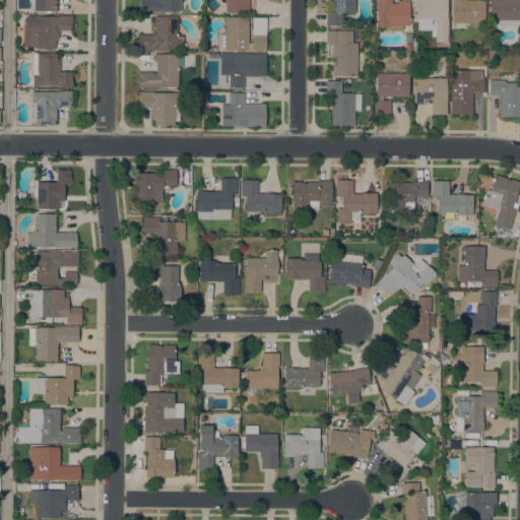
[(33,10),(33,0),(56,0),(56,11),(33,10)]
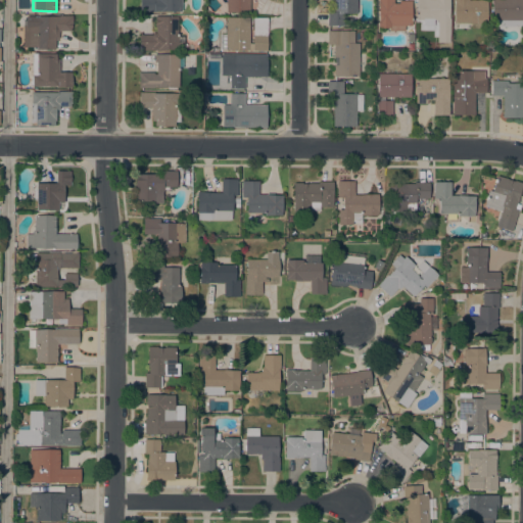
[(181,0),(181,11),(155,10),(155,11),(140,11),(140,0),(181,0)]
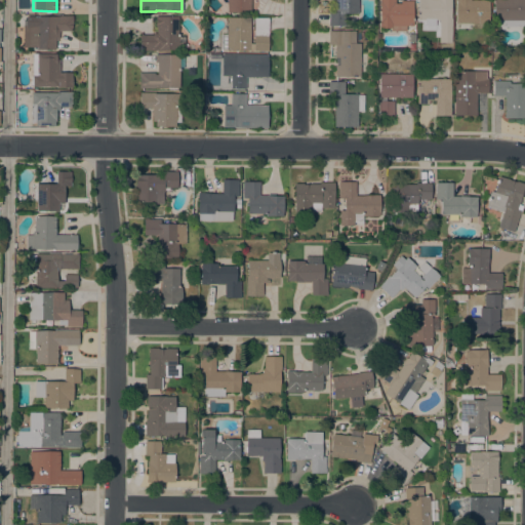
[(227,0),(250,0),(250,12),(227,12),(227,0)]
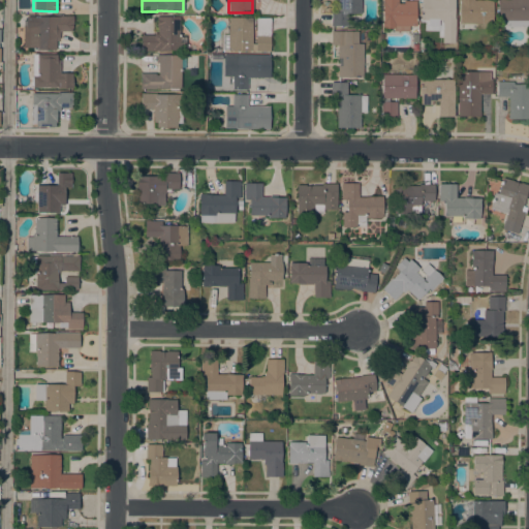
[(361,0),(361,13),(347,13),(347,26),(331,26),(331,11),(337,11),(337,0),(361,0)]
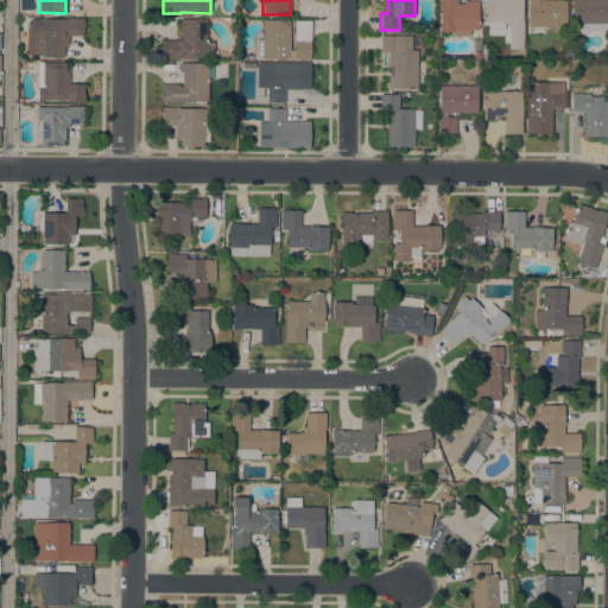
[(439,0),(457,0),(457,4),(464,4),(464,0),(479,1),(477,30),(470,29),(470,36),(453,35),(453,30),(439,30),(439,0)]
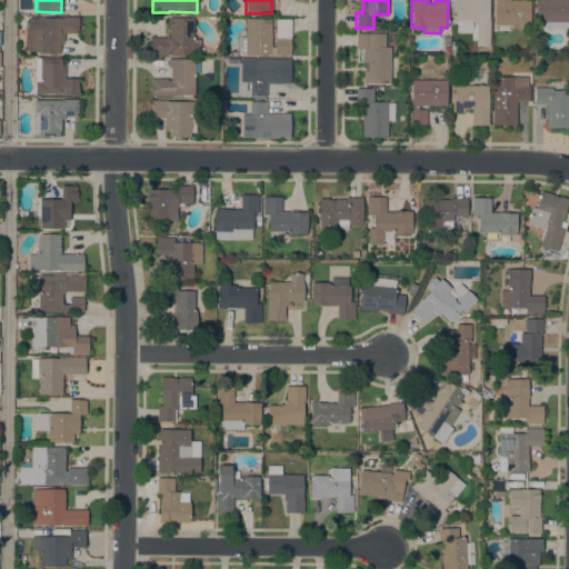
[(488,0),(488,19),(489,19),(489,46),(469,46),(469,21),(452,21),(452,0),(488,0)]
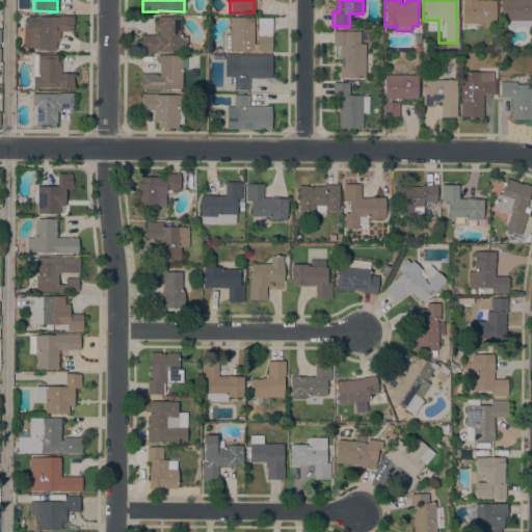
[(496,0),(495,23),(477,23),(477,29),(463,29),(463,23),(461,23),(462,0),(496,0)]
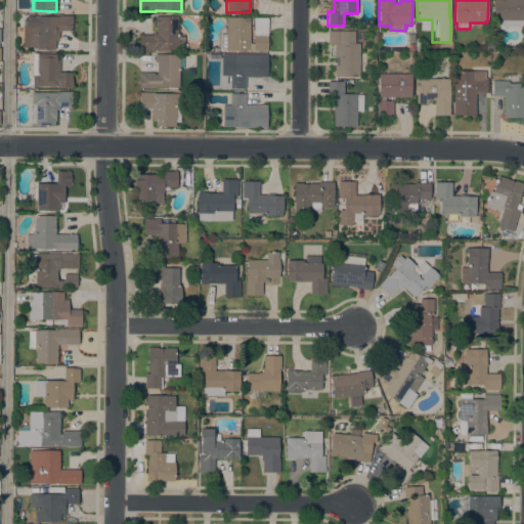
[(494,19),(492,19),(492,0),(523,0),(523,27),(494,26),(494,19)]
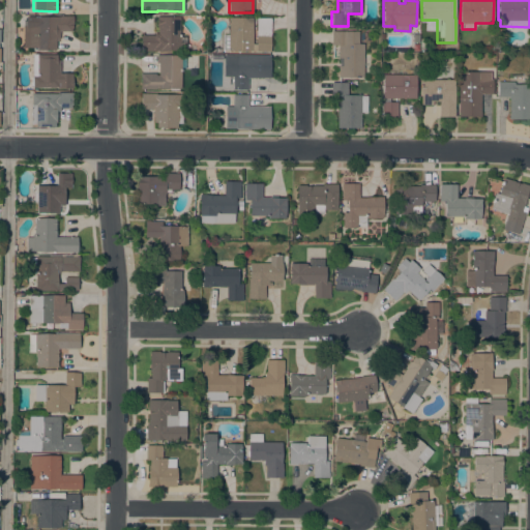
[(29,26),(32,26),(32,17),(59,17),(59,16),(72,16),(72,24),(71,24),(71,31),(59,31),(59,39),(56,40),(56,50),(37,50),(37,48),(29,48),(29,26)]
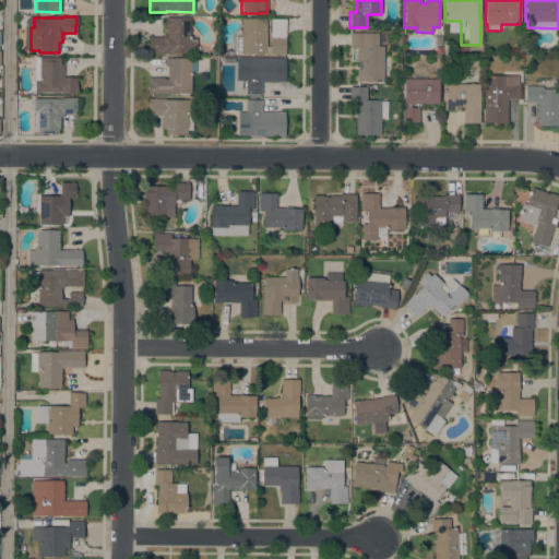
[(189,38),(197,38),(197,52),(190,52),(149,52),(149,50),(149,38),(150,38),(150,34),(151,34),(151,37),(162,37),(162,35),(167,35),(167,28),(165,28),(165,18),(189,18),(189,38)]
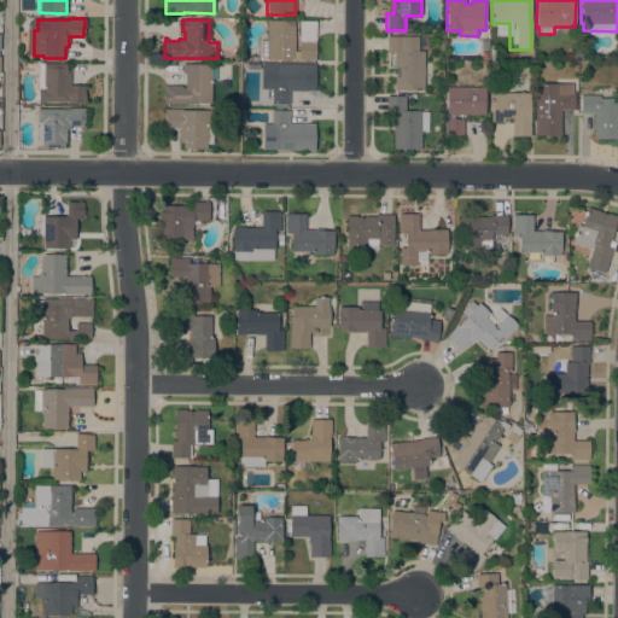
[(267,21),(295,21),(295,51),(298,51),(299,21),(315,21),(315,59),(267,59),(267,57),(260,57),(260,40),(267,40),(267,21)]
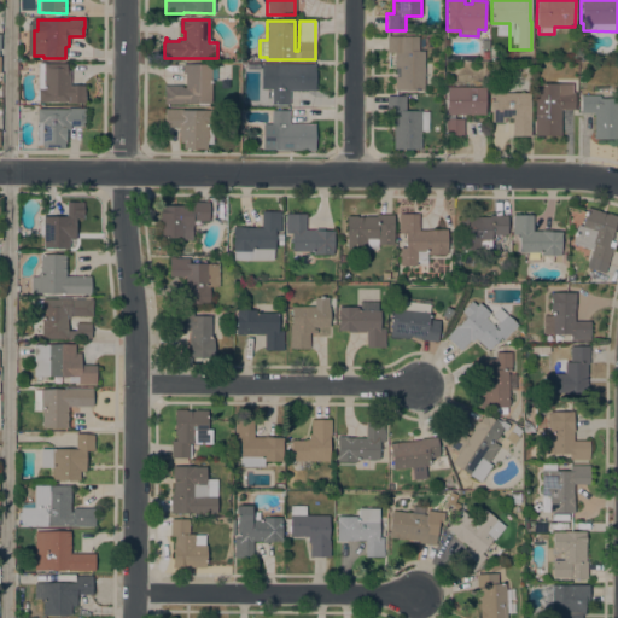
[(418,36),(418,51),(424,51),(424,89),(395,89),(395,52),(386,52),(386,36),(418,36)]
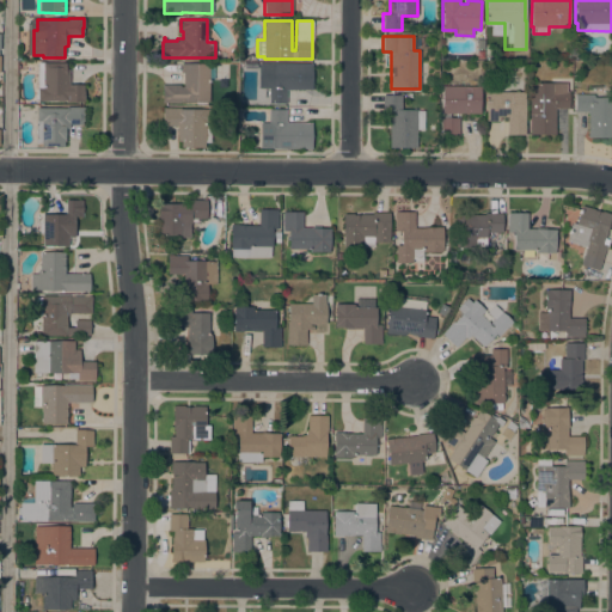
[(37,62),(66,62),(66,68),(68,68),(68,84),(84,85),(84,87),(84,102),(66,102),(66,101),(37,101),(37,62)]
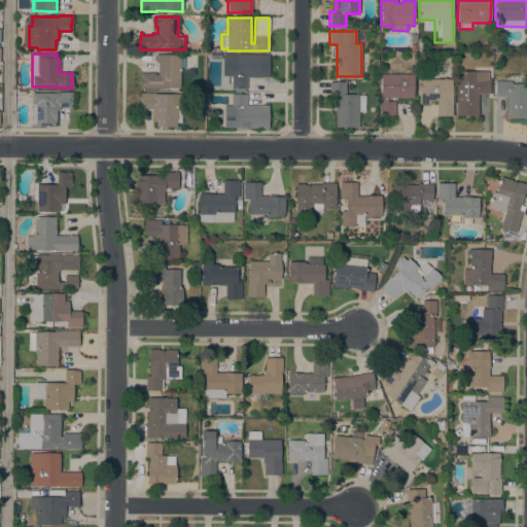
[(179,88),(154,88),(154,89),(139,89),(140,72),(154,72),(154,74),(157,74),(157,62),(155,62),(155,55),(180,55),(180,56),(184,56),(184,68),(179,68),(179,88)]
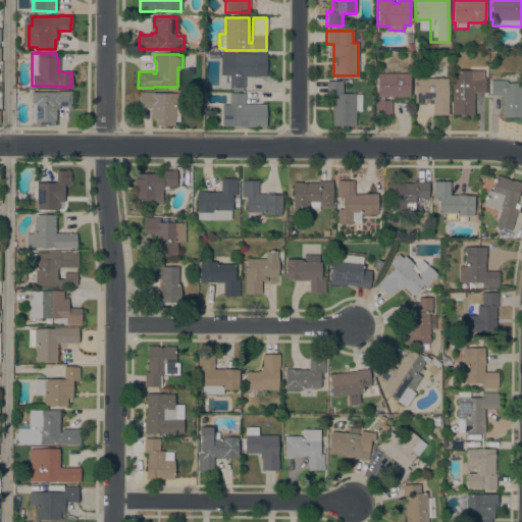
[(267,54),(267,76),(244,75),(244,88),(229,88),(228,88),(228,73),(231,73),(231,54),(267,54)]
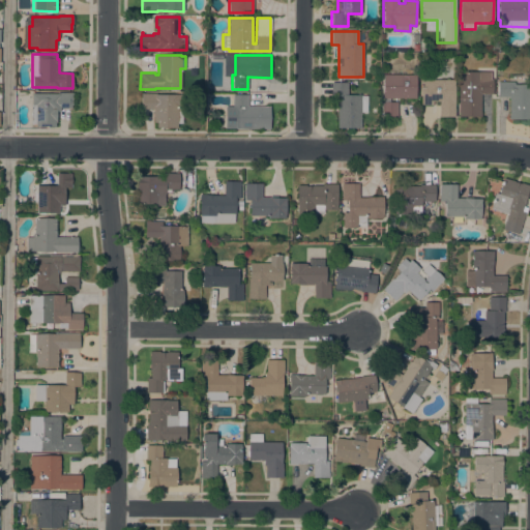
[(465,75),(465,71),(491,71),(491,79),(493,79),(493,93),(480,93),(480,116),(459,116),(459,75),(465,75)]
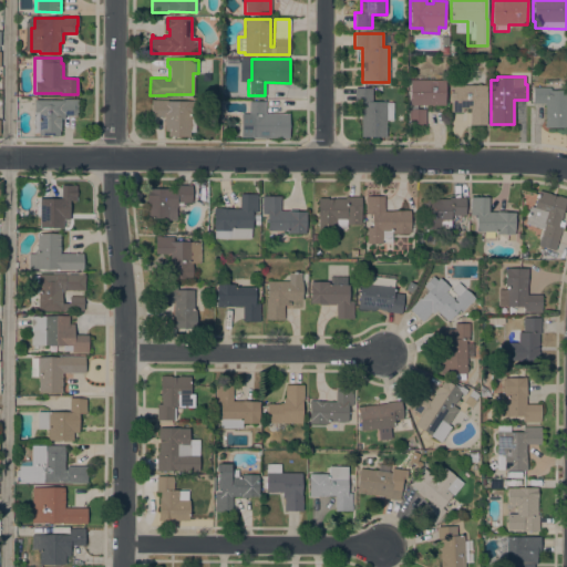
[(445,80),(445,105),(416,104),(416,109),(425,109),(425,124),(409,124),(409,109),(410,109),(410,104),(410,80),(445,80)]
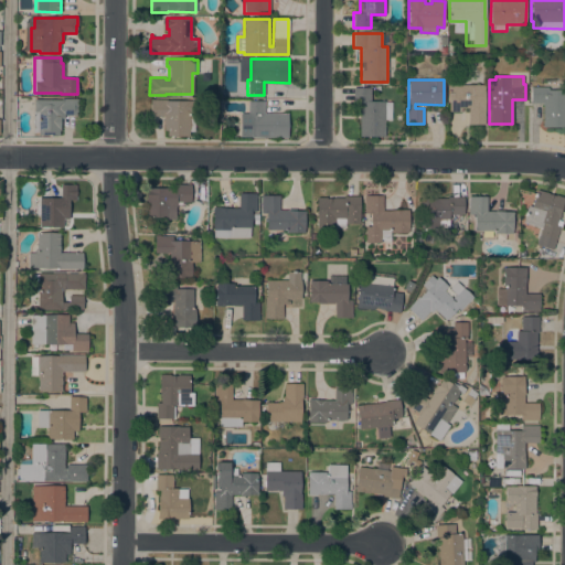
[(468,107),(460,107),(460,112),(448,112),(449,84),(484,85),(484,124),(468,124),(468,112),(468,107)]
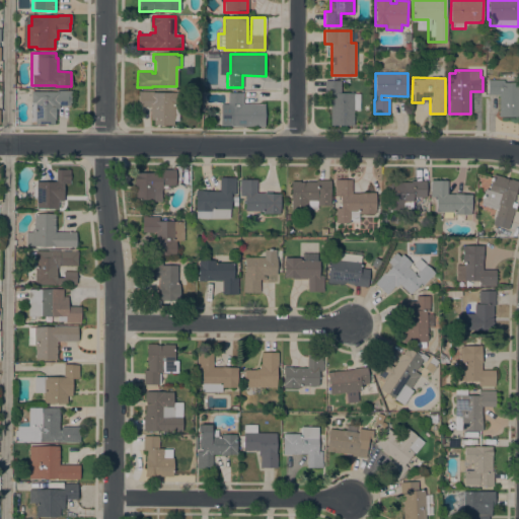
[(324,94),(324,80),(341,80),(341,92),(354,93),(359,93),(359,109),(353,109),(353,125),(330,125),(330,94),(324,94)]
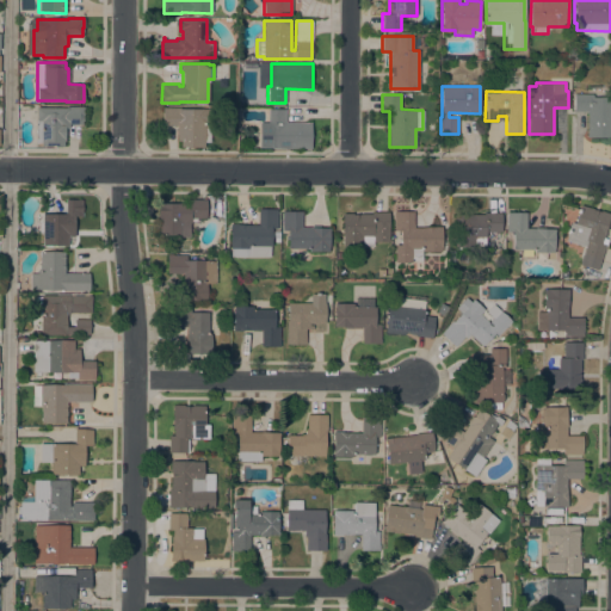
[(610,137),(587,137),(587,111),(574,111),(574,94),(593,94),(593,97),(610,97),(610,137)]
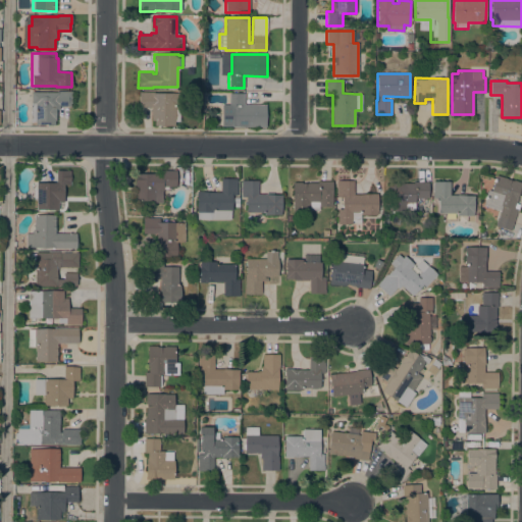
[(57,92),(57,91),(71,91),(71,103),(69,103),(69,106),(59,106),(59,109),(55,109),(55,120),(54,120),(54,124),(35,124),(35,121),(30,121),(30,102),(31,102),(31,92),(57,92)]
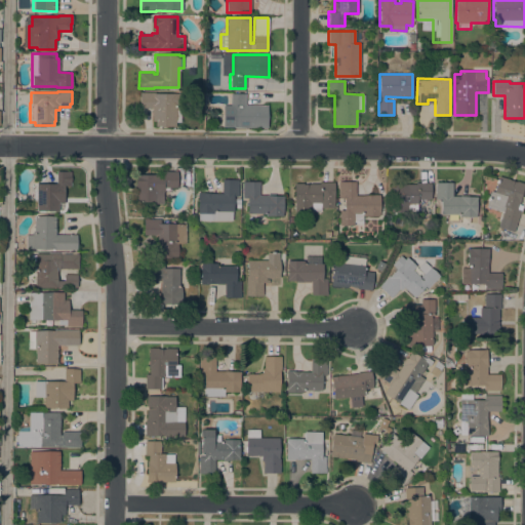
[(140,98),(139,98),(139,92),(153,92),(153,93),(180,93),(179,105),(180,105),(180,122),(175,122),(175,126),(155,125),(155,121),(152,121),(152,108),(140,108),(140,98)]
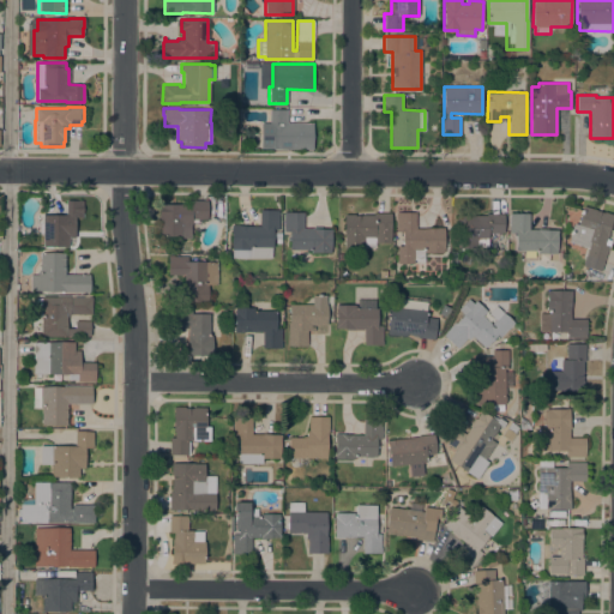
[(262,124),(270,125),(270,109),(287,109),(287,122),(313,124),(313,149),(262,149),(262,124)]
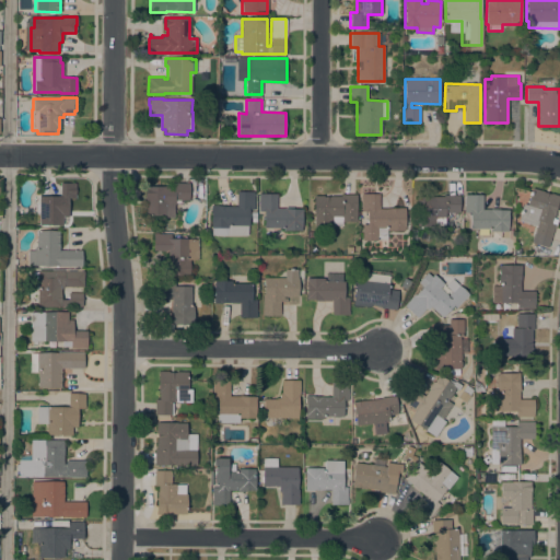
[(31,196),(57,195),(57,184),(74,183),(76,197),(68,197),(69,216),(62,216),(62,224),(38,224),(37,209),(31,210),(31,196)]
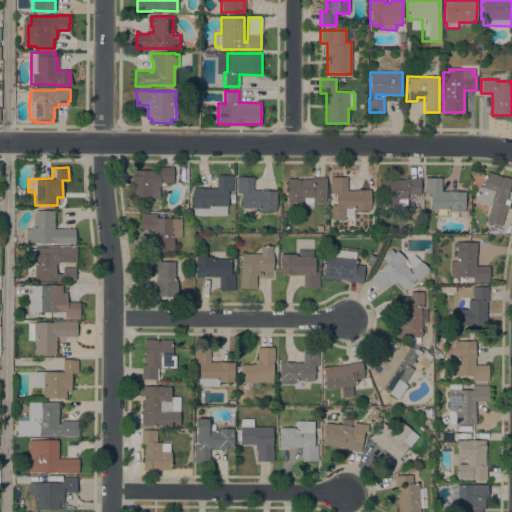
[(159,198),(151,198),(151,196),(133,196),(132,170),(151,170),(151,171),(158,171),(158,167),(173,167),(173,182),(164,182),(164,186),(159,186),(159,198)]
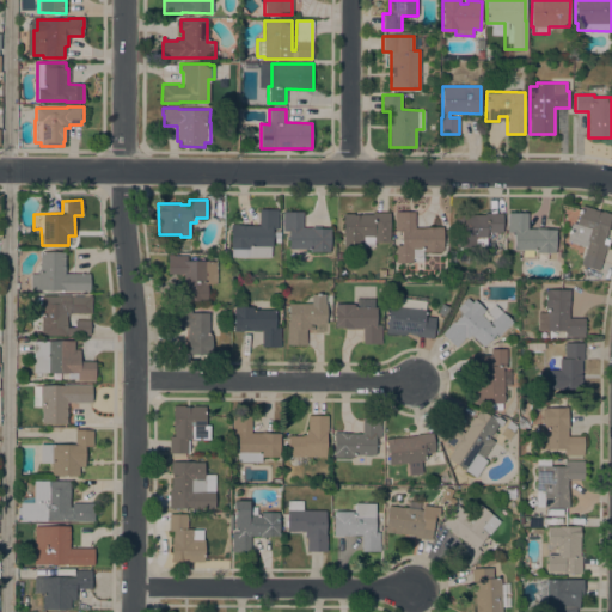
[(601,212),(601,210),(611,214),(605,238),(609,239),(607,245),(606,245),(599,270),(581,264),(586,246),(567,240),(571,222),(575,224),(581,206),(601,212)]
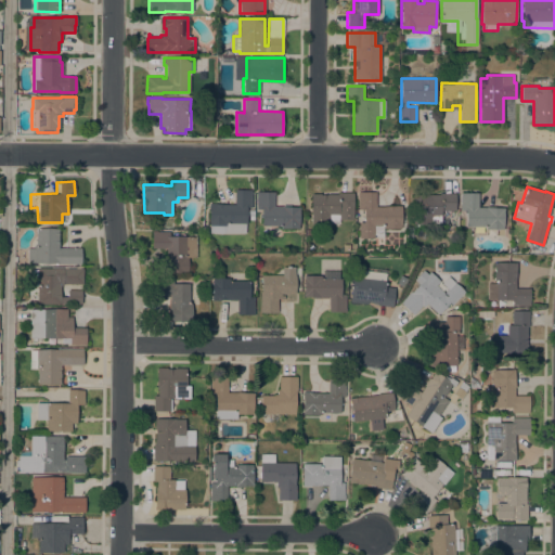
[(252,190),(252,207),(246,207),(246,223),(245,223),(245,233),(209,233),(209,226),(209,222),(208,222),(209,203),(215,203),(215,204),(234,204),(234,190),(252,190)]
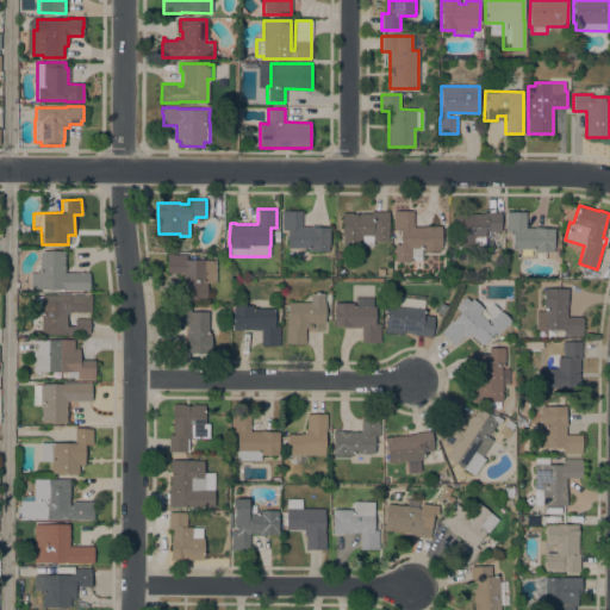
[(300,211),(300,226),(329,226),(329,231),(329,250),(309,250),(309,248),(287,248),(287,230),(281,230),(281,211),(300,211)]
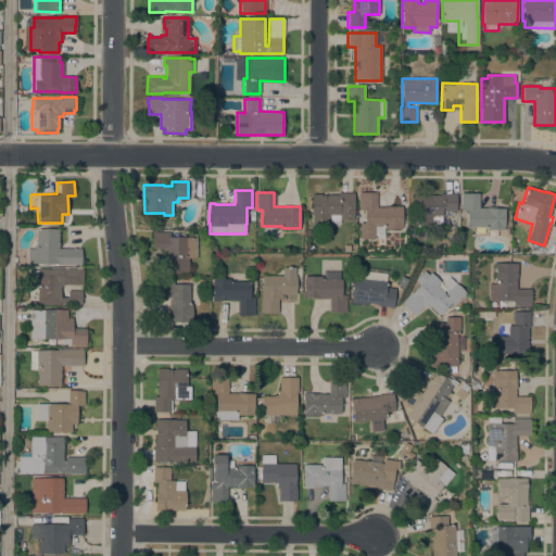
[(354,192),(354,219),(340,219),(340,215),(339,215),(339,223),(329,223),(329,224),(312,224),(312,194),(338,194),(338,193),(354,192)]
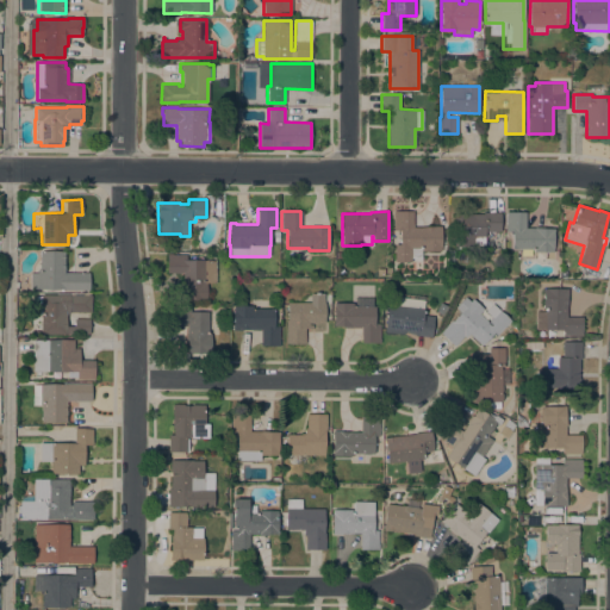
[(421,248),(411,248),(411,261),(394,261),(394,244),(400,244),(399,230),(394,230),(393,211),(412,211),(412,228),(424,228),(424,226),(434,226),(441,226),(441,250),(421,250),(421,248)]
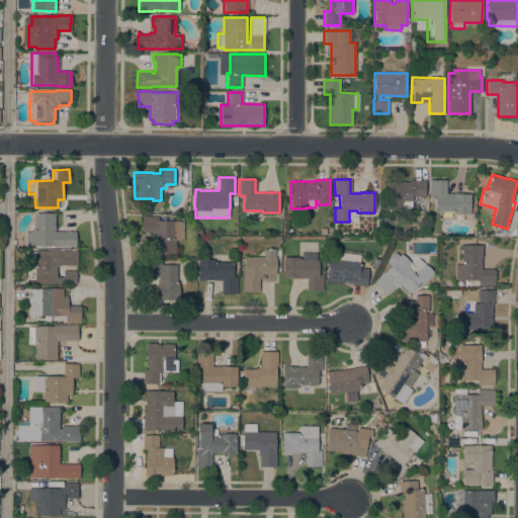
[(470,194),(470,196),(469,196),(469,213),(453,213),(453,211),(435,211),(435,196),(429,196),(430,179),(446,180),(446,193),(470,194)]
